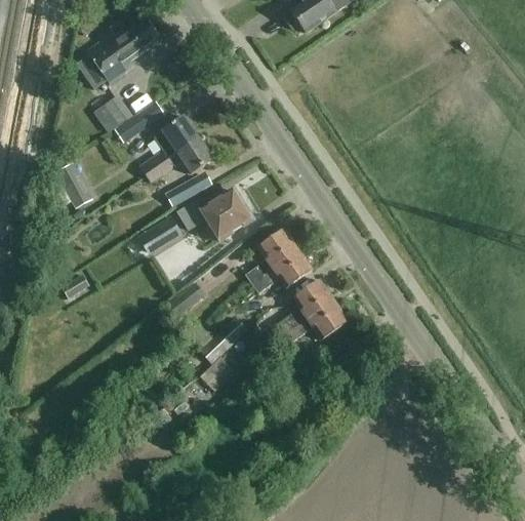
[(303,30),(346,0),(294,0),(286,6),(303,30)]
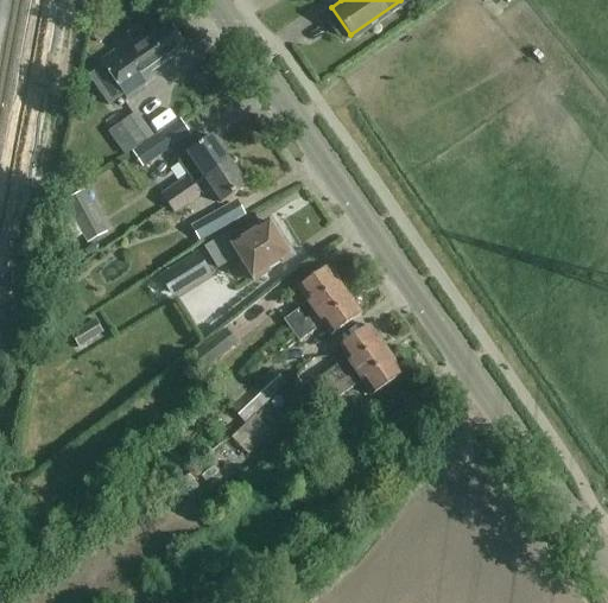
[(184,44),(166,18),(131,42),(126,35),(97,54),(124,91),(141,80),(138,74),(184,44)]
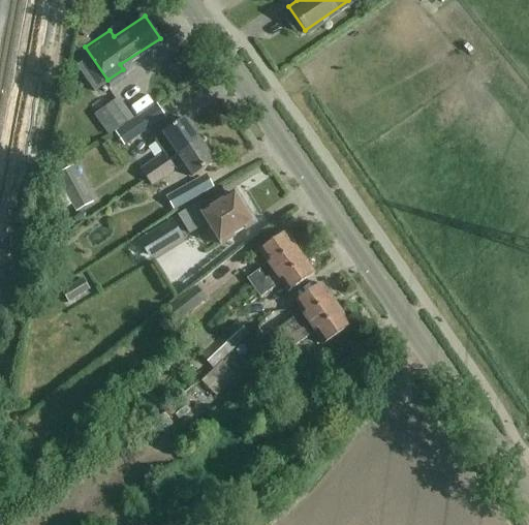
[(87,84),(76,119),(92,123),(102,89),(87,84)]
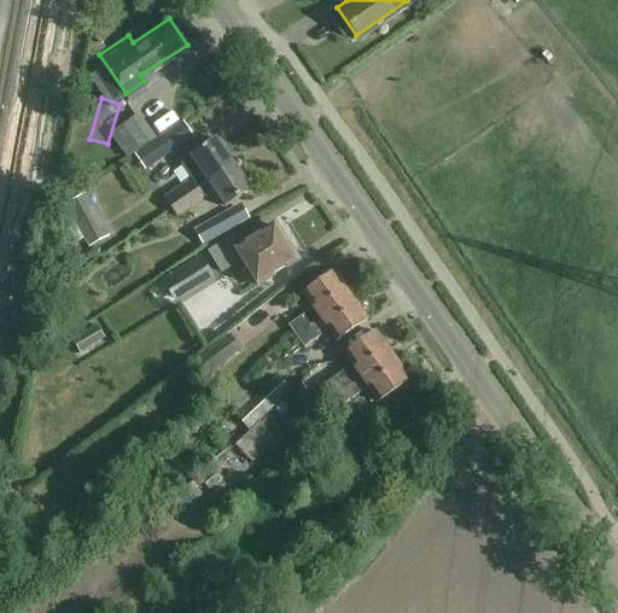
[(144,145),(159,133),(146,112),(114,135),(127,153),(143,142),(144,145)]
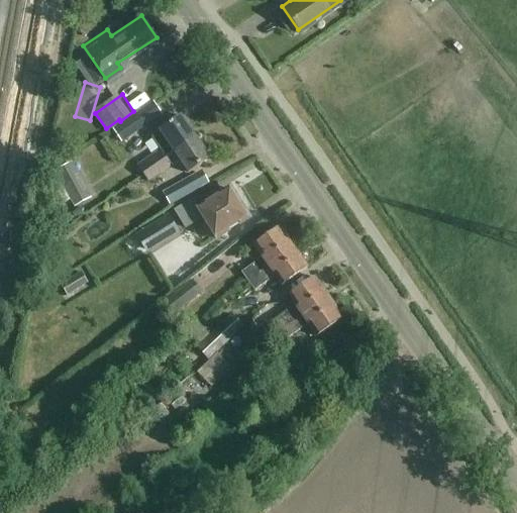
[(154,99),(137,111),(146,124),(164,112),(154,99)]
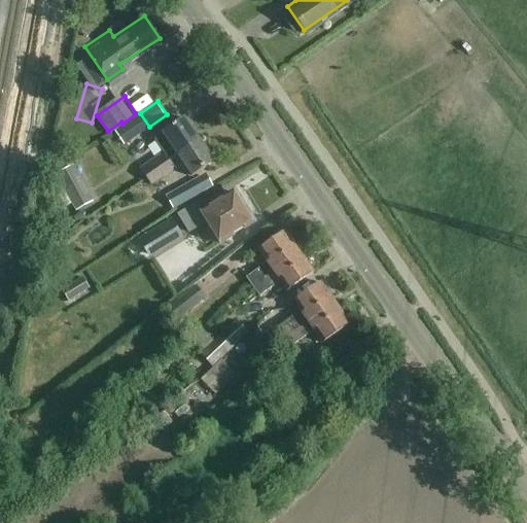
[(140,166),(145,174),(175,153),(173,150),(195,135),(181,115),(153,134),(165,149),(140,166)]
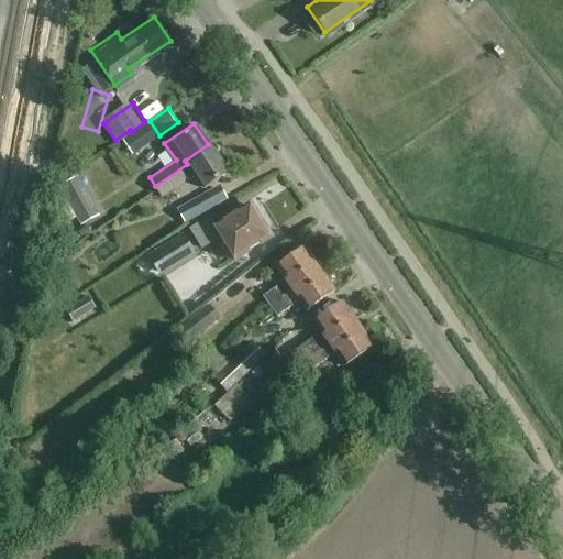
[(187,164),(155,186),(161,195),(194,173),(205,188),(228,172),(208,144),(185,161),(187,164)]
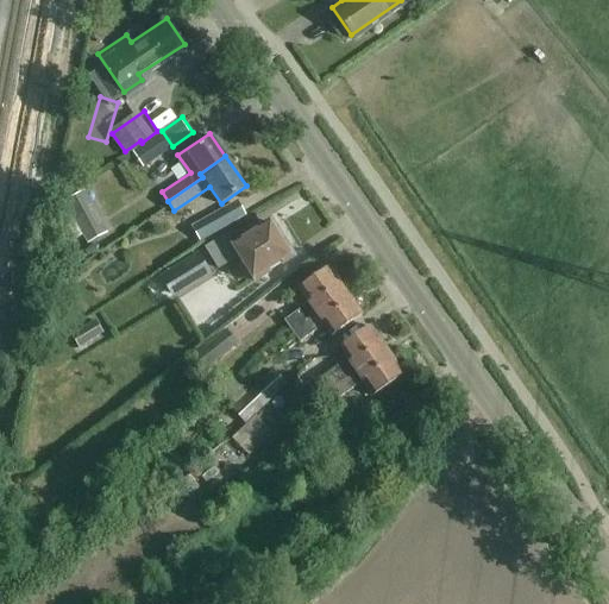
[(86,187),(66,197),(76,219),(96,207),(86,187)]
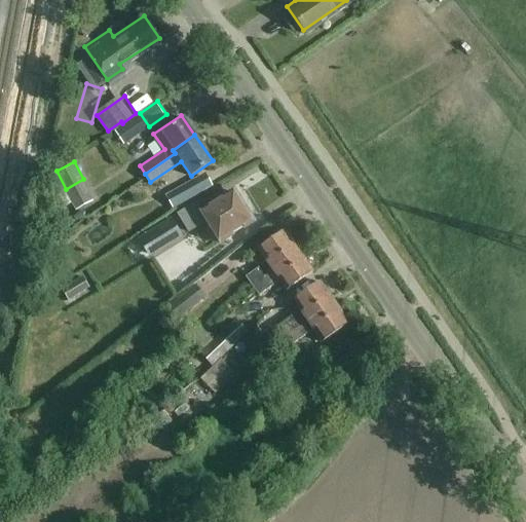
[(175,208),(214,184),(205,171),(166,193),(175,208)]
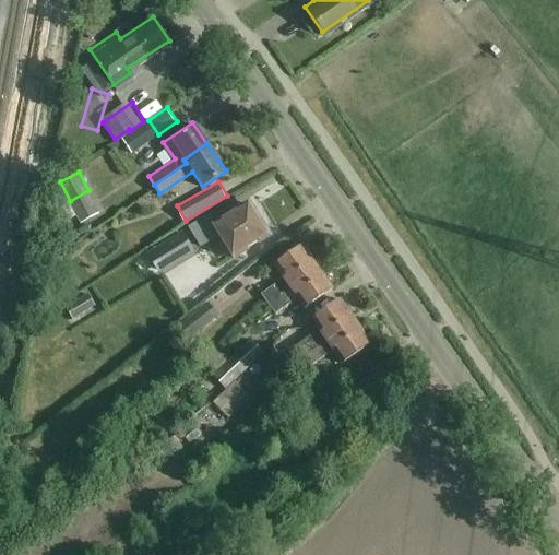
[(264,232),(246,200),(211,221),(205,212),(187,223),(197,239),(215,228),(229,252),(264,232)]
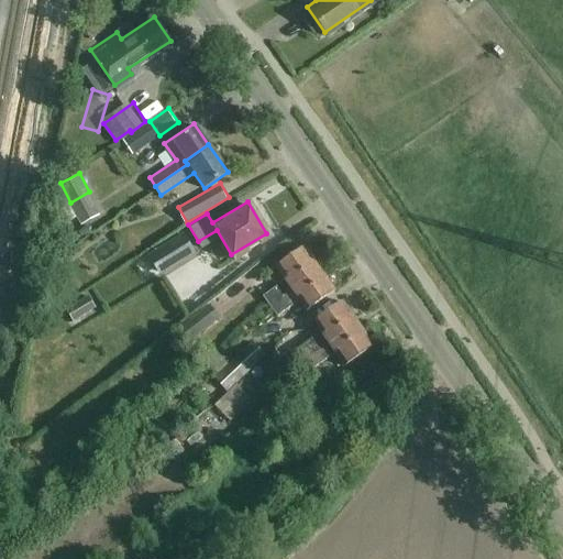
[(181,230),(147,252),(159,273),(195,251),(181,230)]
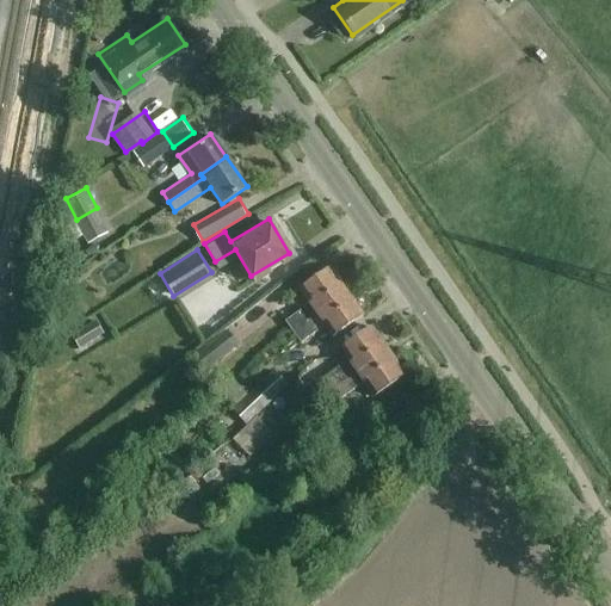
[(288,325),(345,288),(328,261),(296,283),(307,300),(282,315),(288,325)]
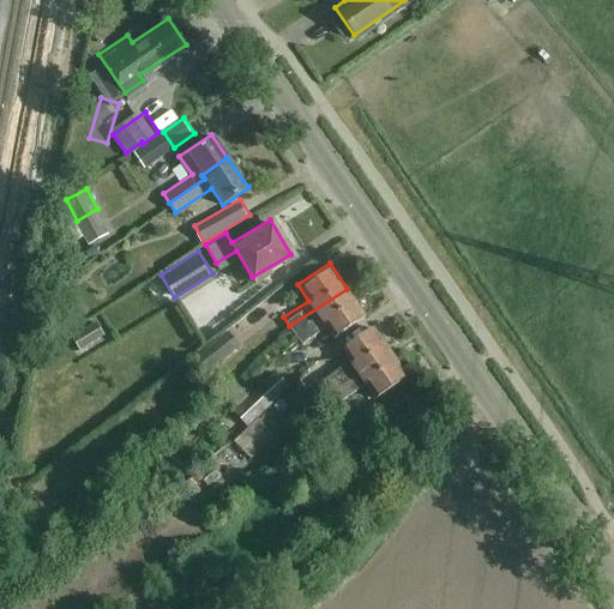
[(208,337),(230,324),(220,306),(245,291),(232,269),(184,296),(208,337)]
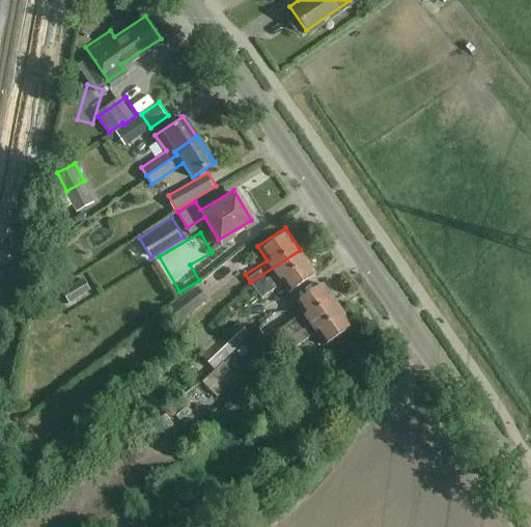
[(300,250),(250,282),(260,297),(281,283),(285,290),(314,272),(300,250)]
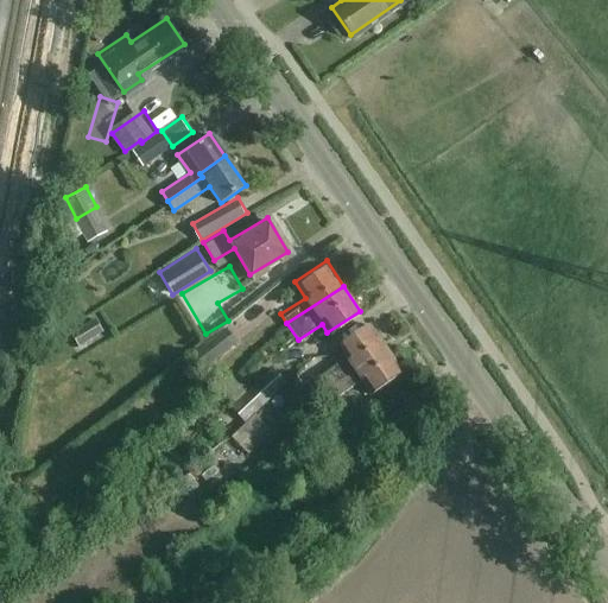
[(95,317),(71,331),(78,344),(102,329),(95,317)]
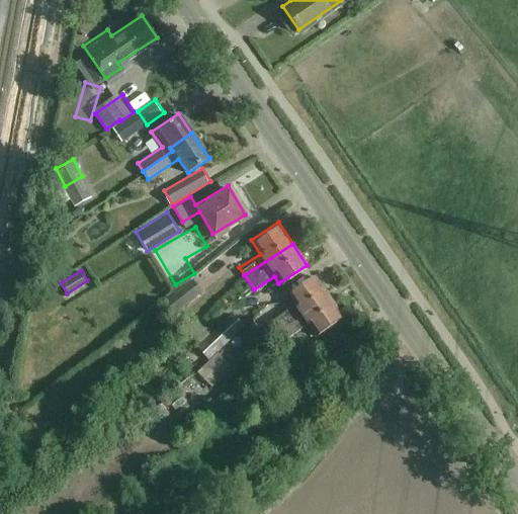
[(281,326),(328,293),(314,273),(286,291),(295,305),(268,323),(275,334),(283,329),(281,326)]
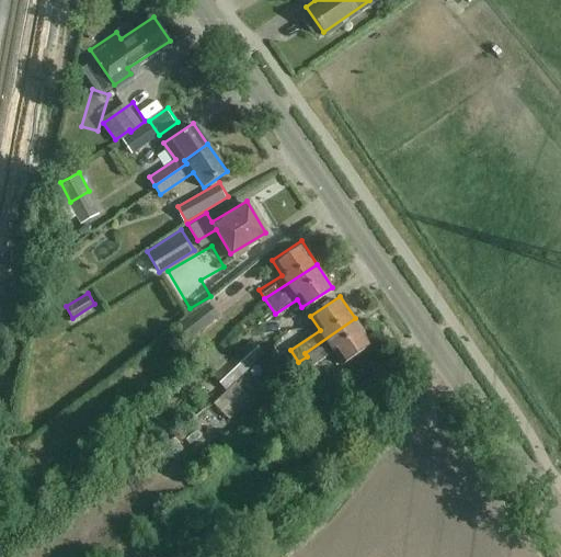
[(191,338),(219,315),(210,303),(181,325),(191,338)]
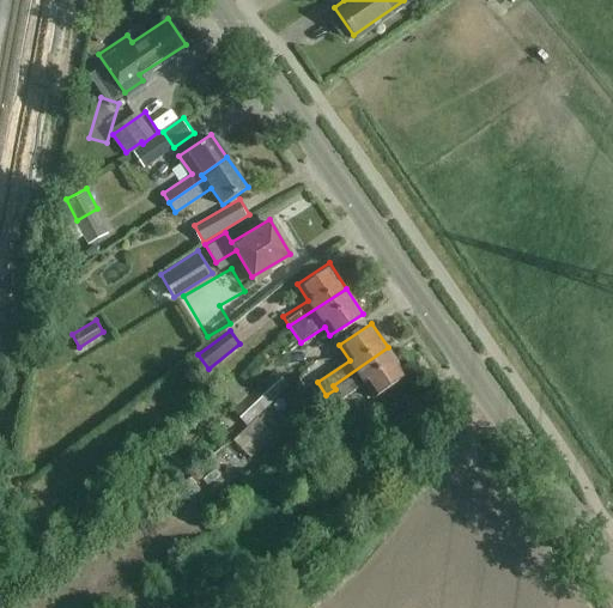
[(388,347),(333,385),(335,389),(341,399),(364,383),(371,394),(405,371),(388,347)]
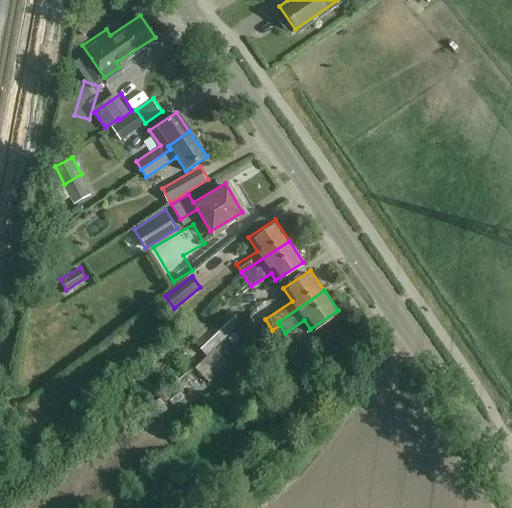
[(207,354),(215,347),(243,321),(231,308),(208,329),(197,316),(187,325),(199,338),(195,341),(207,354)]
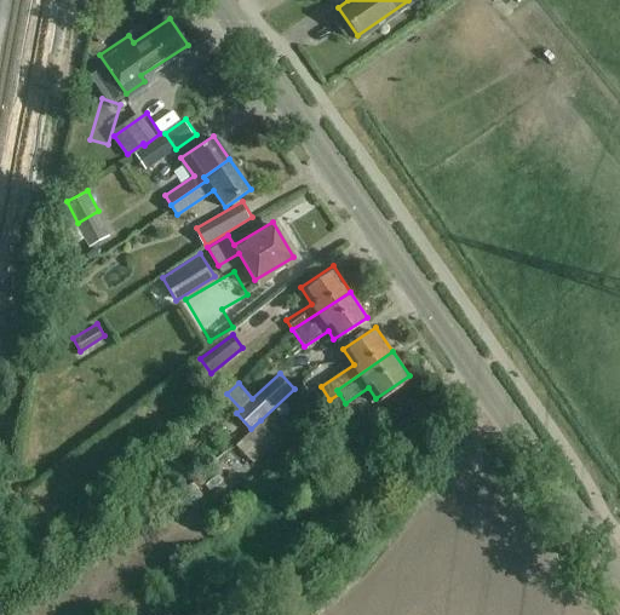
[(260,420),(251,429),(234,443),(252,464),(279,440),(260,420)]
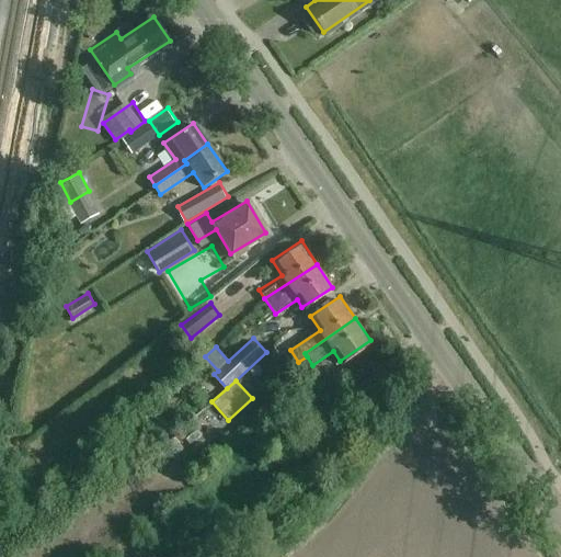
[(346,454),(357,442),(346,432),(335,445),(346,454)]
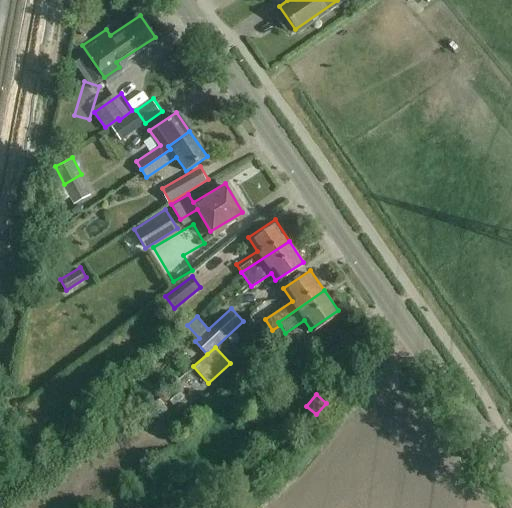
[(146,428),(161,416),(152,405),(137,417),(146,428)]
